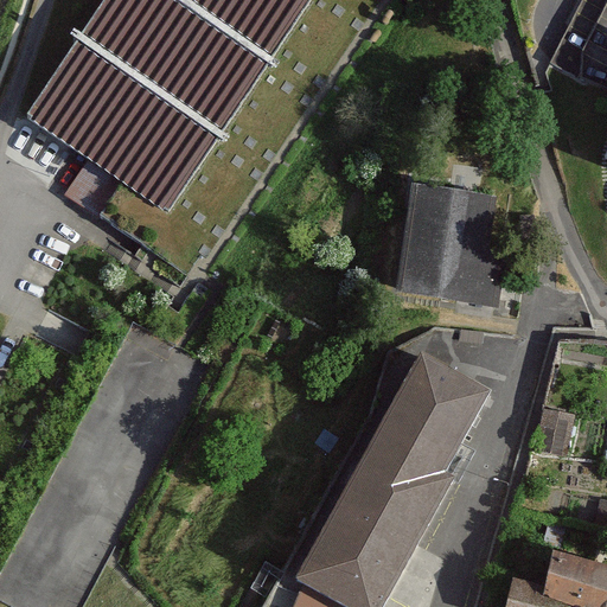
[(108,0),(29,117),(90,159),(125,181),(168,212),(312,0),(349,0),(368,13),(376,0),(108,0)]
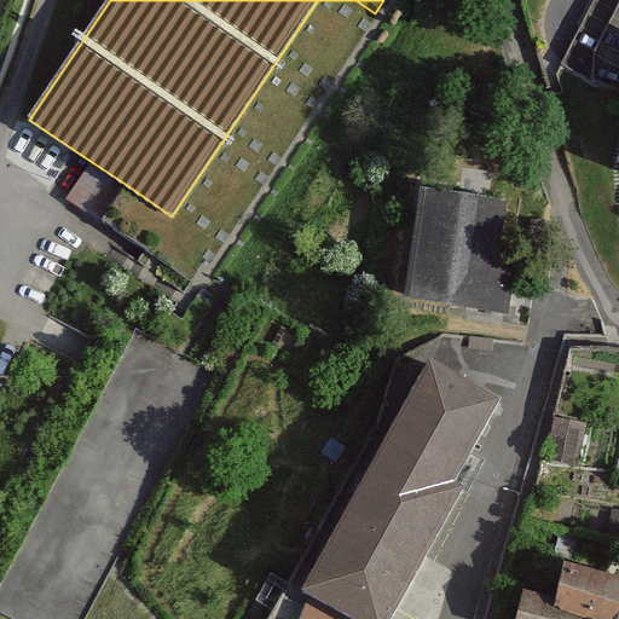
[(127,185),(92,162),(68,197),(103,220),(127,185)]
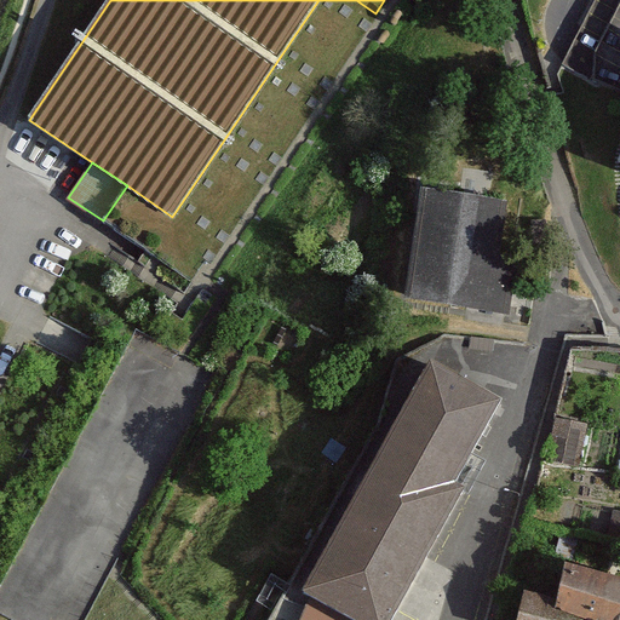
[(505,204),(422,193),(408,298),(507,311),(514,264),(498,262),(505,204)]
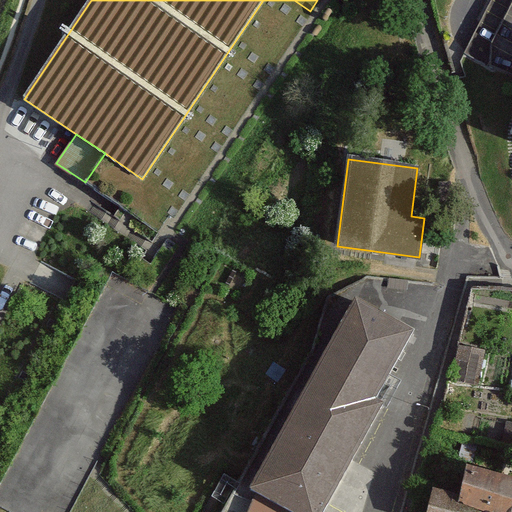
[(411,333),(354,302),(252,491),(258,494),(291,511),(323,511),(381,407),(373,403),(411,333)]
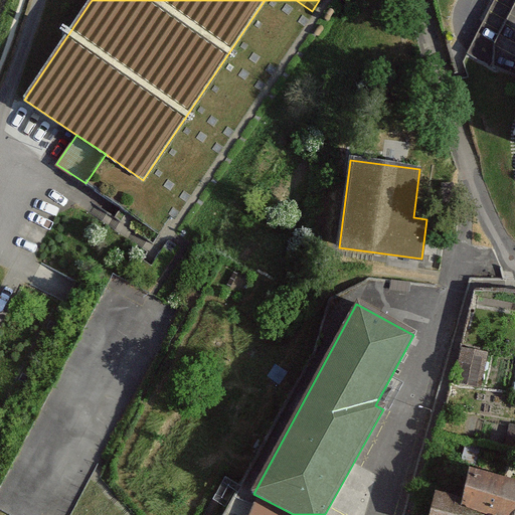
[(481,388),(487,353),(462,348),(456,384),(481,388)]
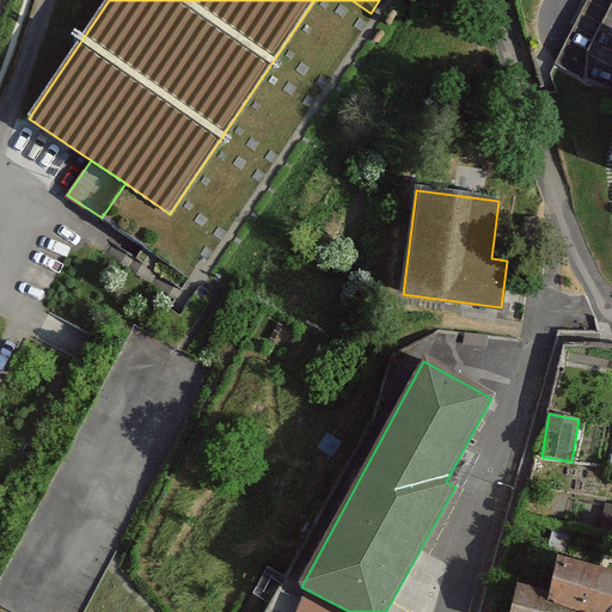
[(611,506),(606,506),(601,537),(611,538),(611,506)]
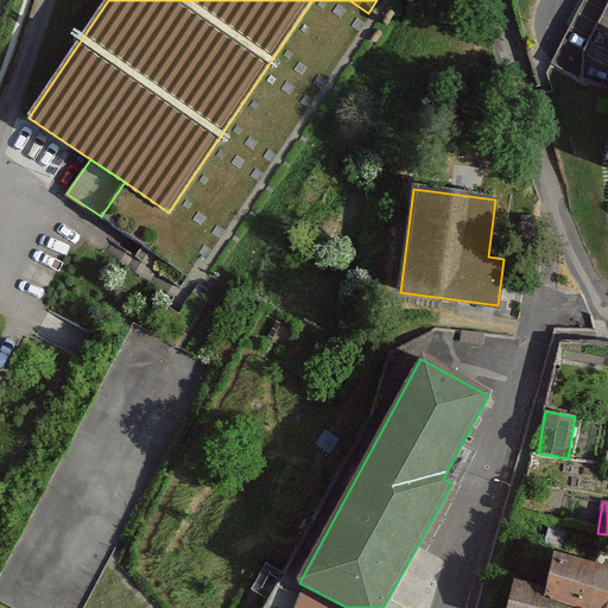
[(607,607),(607,569),(555,558),(548,590),(515,584),(510,607),(607,607)]
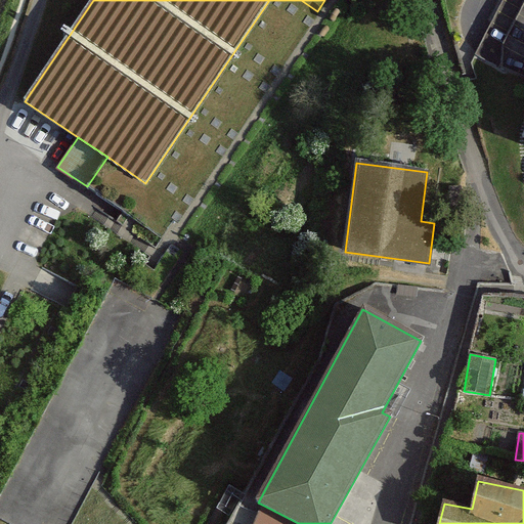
[(297,523),(298,523),(264,506),(254,523),(297,523)]
